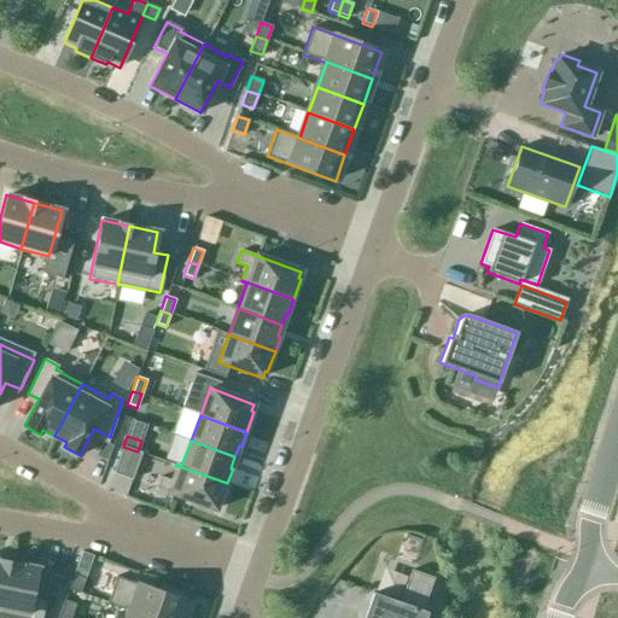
[(141,453),(138,452),(123,447),(114,474),(132,481),(141,453)]
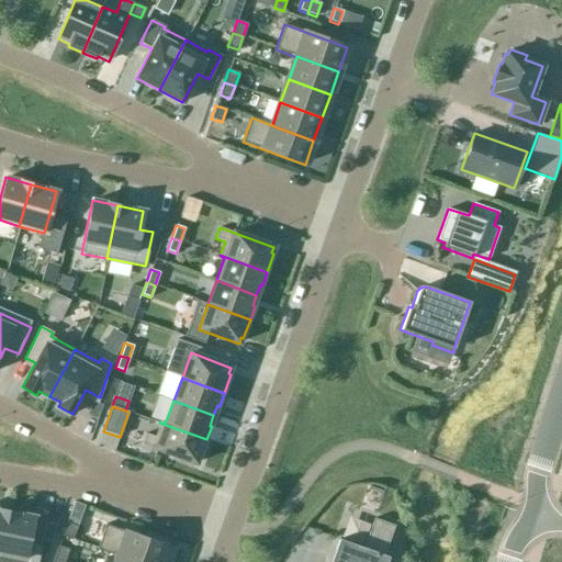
[(206,439),(159,423),(155,437),(146,434),(142,444),(195,463),(198,458),(200,459),(206,439)]
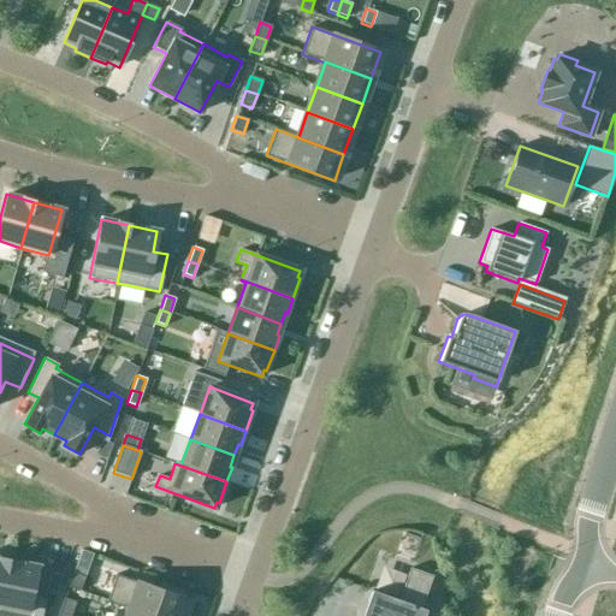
[(37,567),(9,561),(0,604),(0,606),(16,610),(15,615),(41,615),(45,599),(30,596),(37,567)]
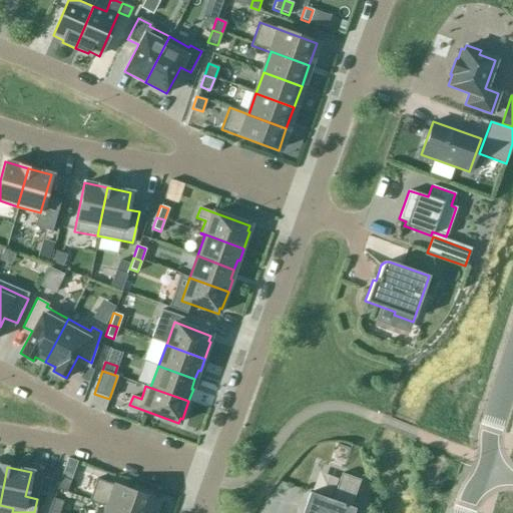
[(348,512),(360,480),(341,473),(331,500),(309,492),(301,512),(348,512)]
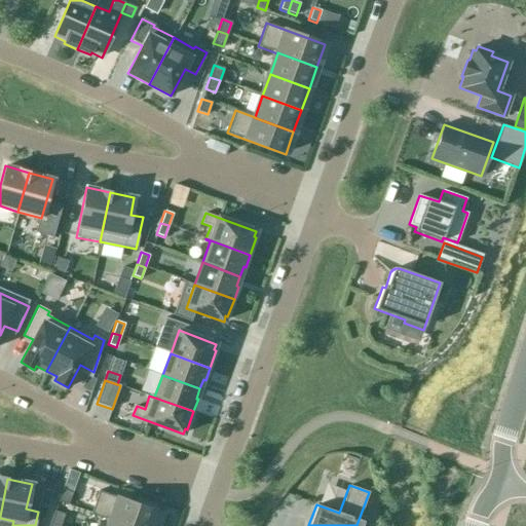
[(72,493),(62,489),(58,501),(68,504),(72,493)]
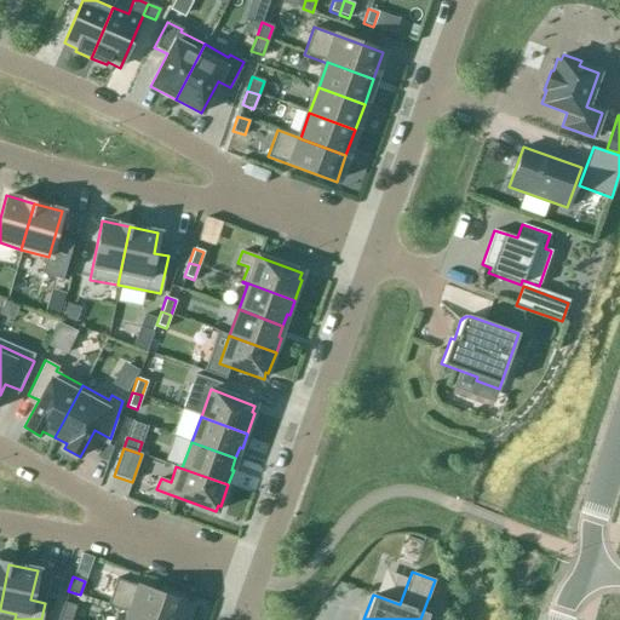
[(130,614),(147,619),(178,619),(185,603),(116,578),(107,606),(130,614)]
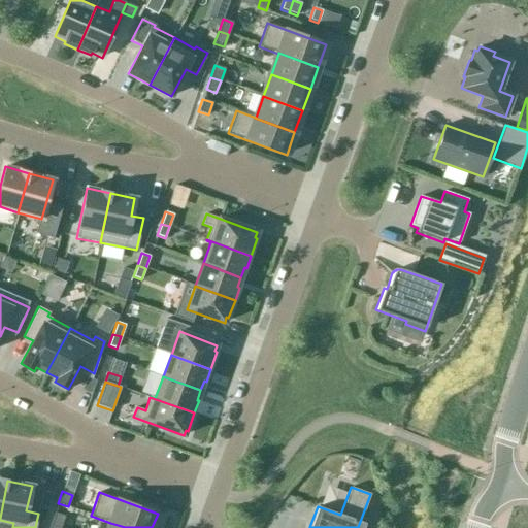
[(60,527),(64,517),(55,513),(51,525),(59,527),(60,527)]
